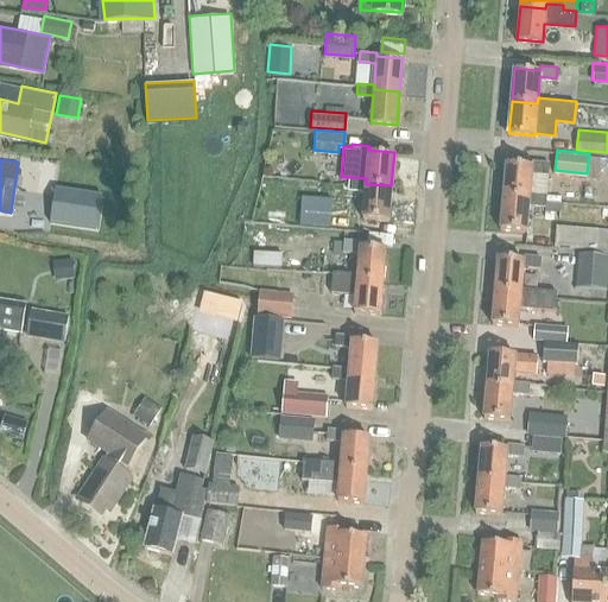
[(504,195),(529,197),(530,191),(546,192),(549,160),(532,159),(531,164),(506,162),(504,195)]
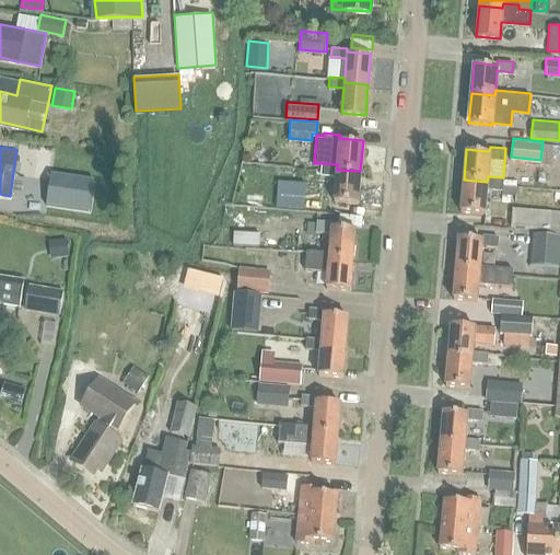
[(358,201),(360,171),(337,170),(337,164),(322,163),(321,173),(336,174),(334,199),(358,201)]
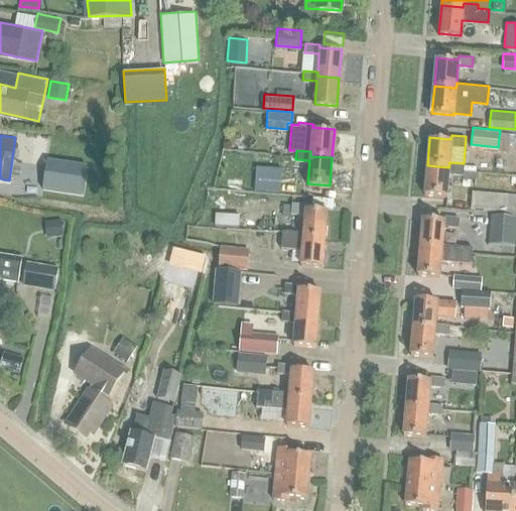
[(87,163),(46,158),(42,187),(82,194),(87,163)]
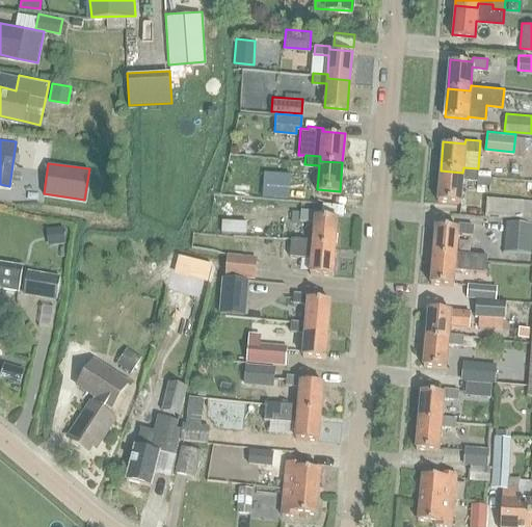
[(477,174),(478,168),(463,167),(462,173),(441,170),(437,199),(460,201),(462,177),(477,179),(477,182),(489,183),(489,175),(477,174)]
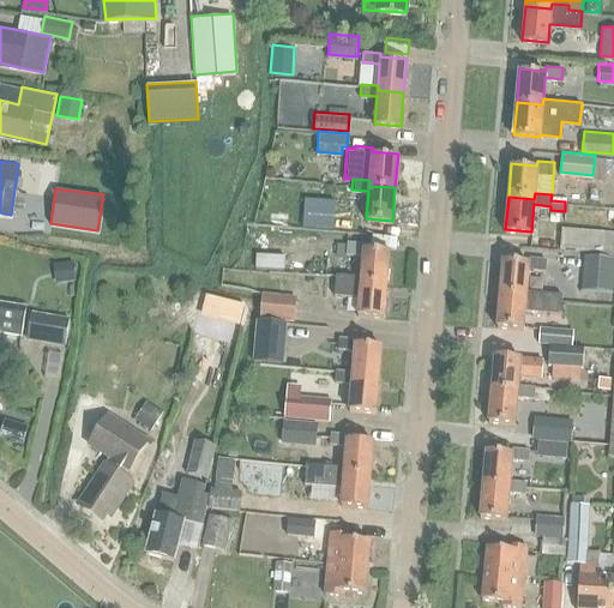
[(305,196),(302,224),(332,227),(335,198),(305,196)]
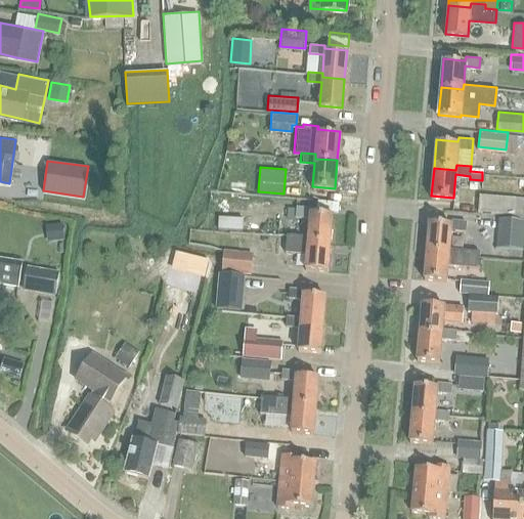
[(478,210),(523,213),(523,196),(479,192),(478,210)]
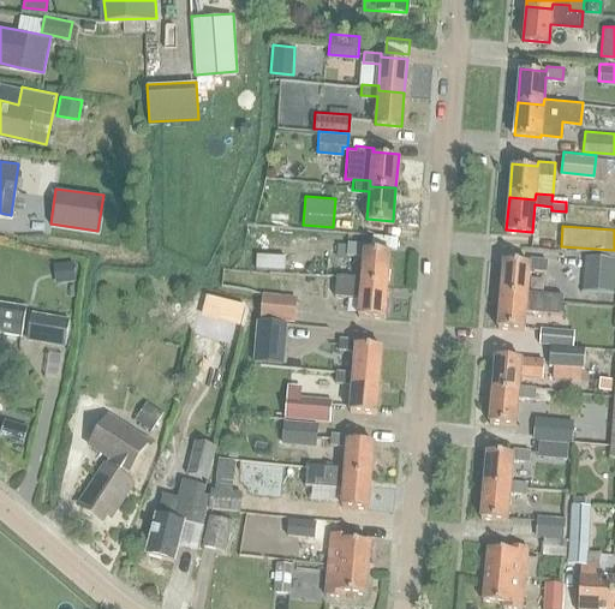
[(387,282),(390,250),(364,248),(365,243),(347,242),(347,252),(363,254),(362,275),(362,280),(387,282)]
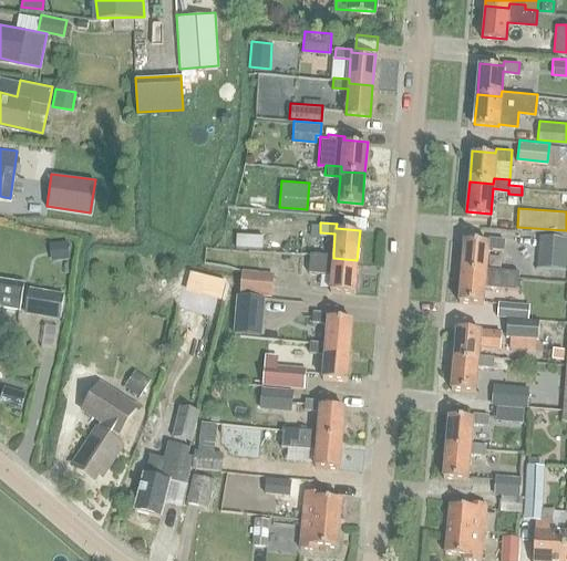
[(236,232),(236,246),(263,247),(263,234),(236,232)]
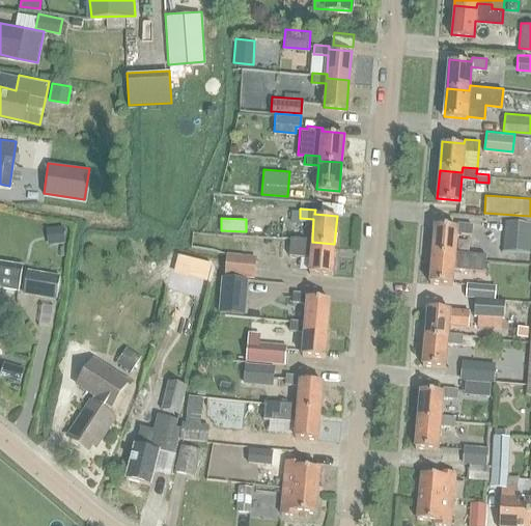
[(503,248),(530,249),(530,231),(530,220),(505,219),(503,248)]
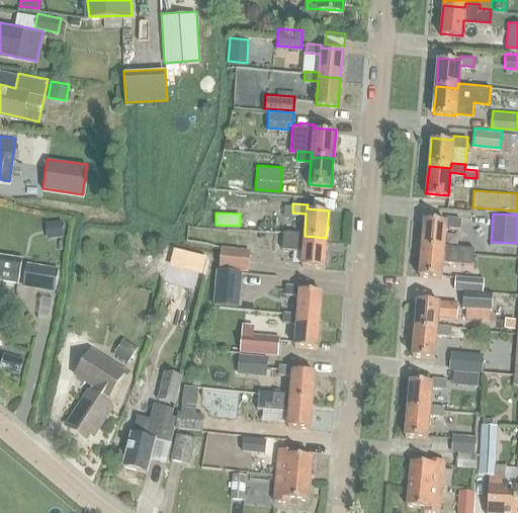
[(459,227),(460,218),(446,216),(445,220),(424,218),(421,246),(443,248),(444,244),(445,226),(459,227)]
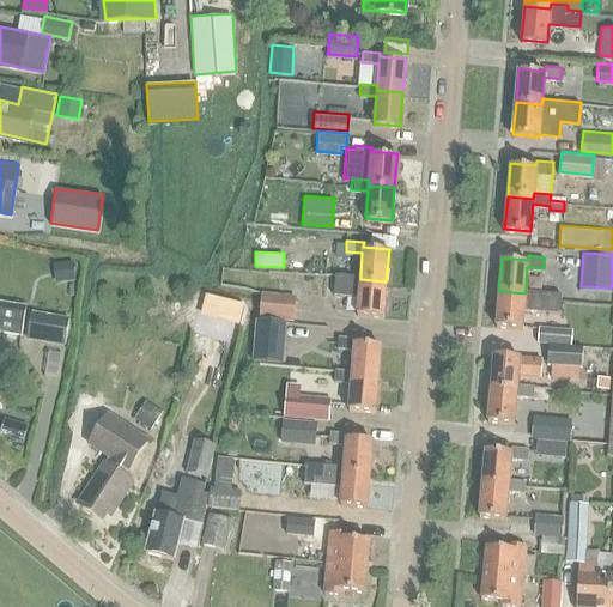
[(58,259),(60,278),(74,277),(72,258),(58,259)]
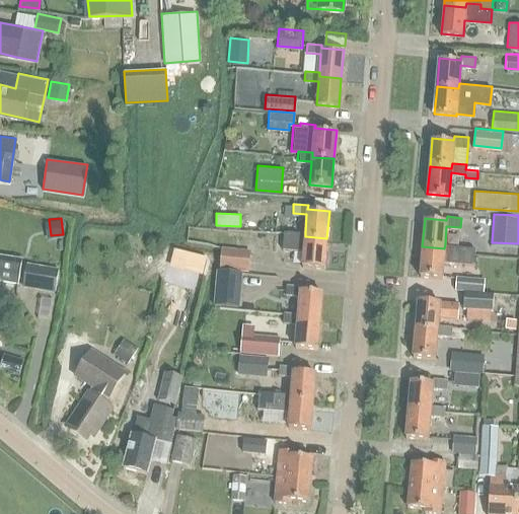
[(305,236),(305,232),(284,230),(283,247),(303,249),(302,265),(324,267),(326,238),(305,236)]
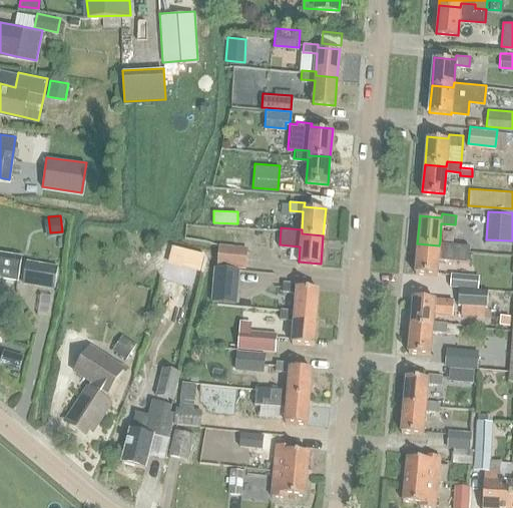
[(468,260),(470,243),(440,241),(439,245),(417,243),(415,272),(437,274),(438,258),(468,260)]
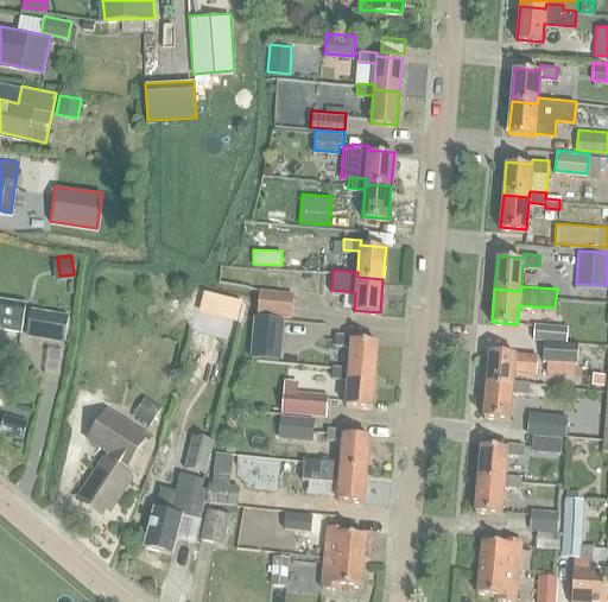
[(257,312),(290,316),(293,290),(259,287),(257,312)]
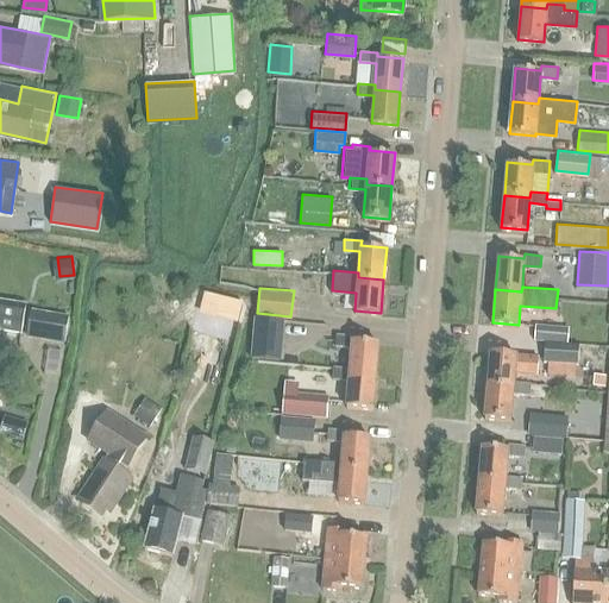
[(203,290),(199,312),(237,321),(243,300),(203,290)]
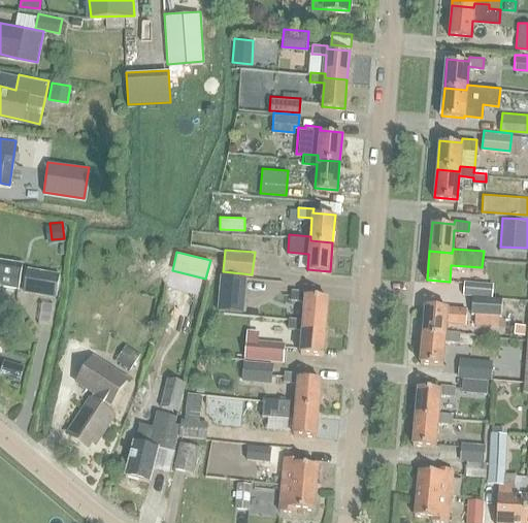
[(0,283),(19,287),(22,266),(10,264),(10,260),(0,258),(0,283)]
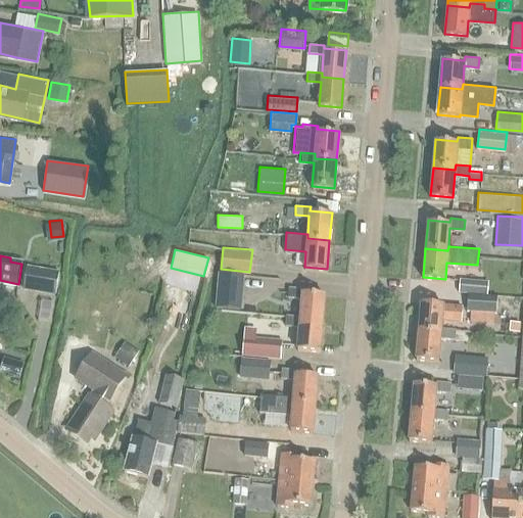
[(22,287),(54,293),(58,269),(27,263),(22,287)]
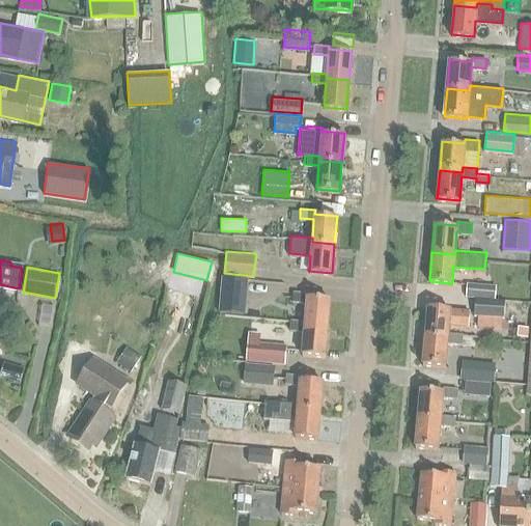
[(248,277),(222,274),(219,309),(245,311),(248,277)]
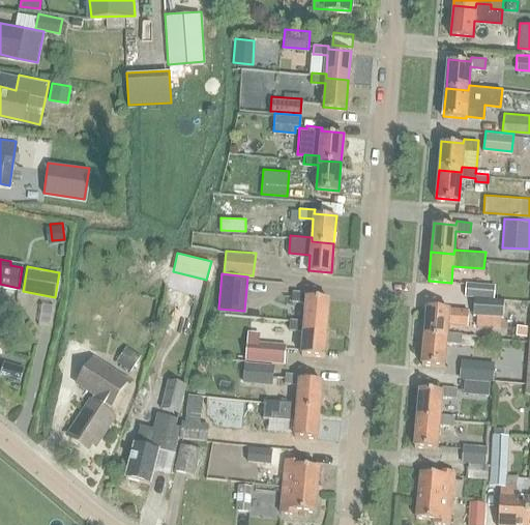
[(465,294),(494,296),(494,283),(466,281),(465,294)]
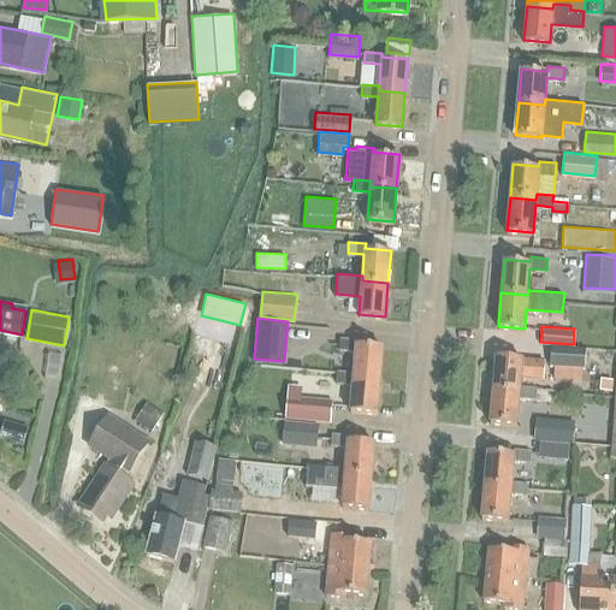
[(379,379),(383,345),(356,343),(357,338),(339,337),(339,348),(355,350),(354,371),(353,377),(379,379)]
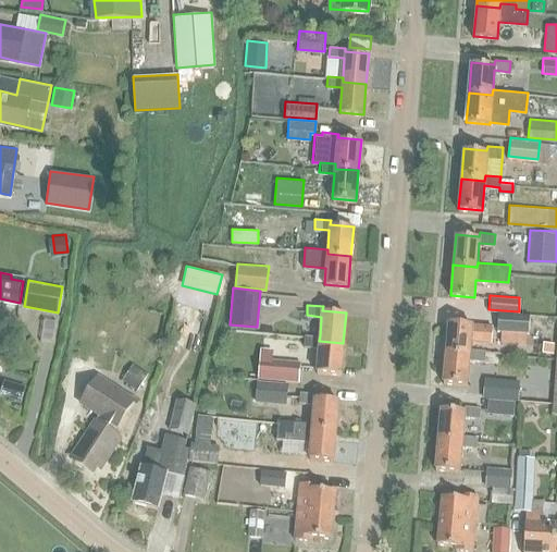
[(529,313),(498,311),(497,329),(528,331),(529,313)]
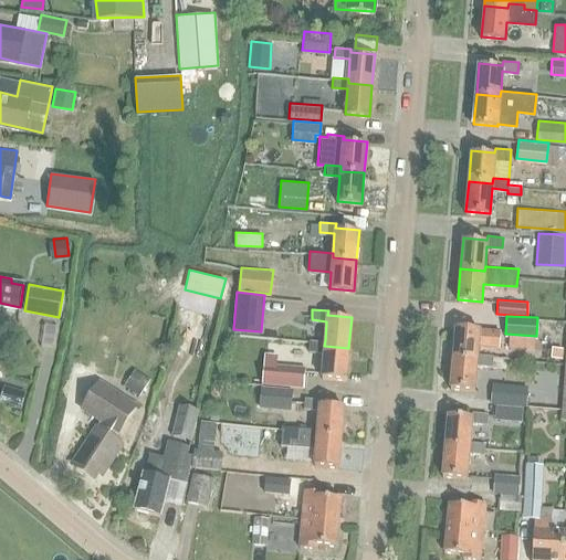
[(499,345),(500,329),(456,326),(452,356),(477,358),(478,354),(478,344),(499,345)]
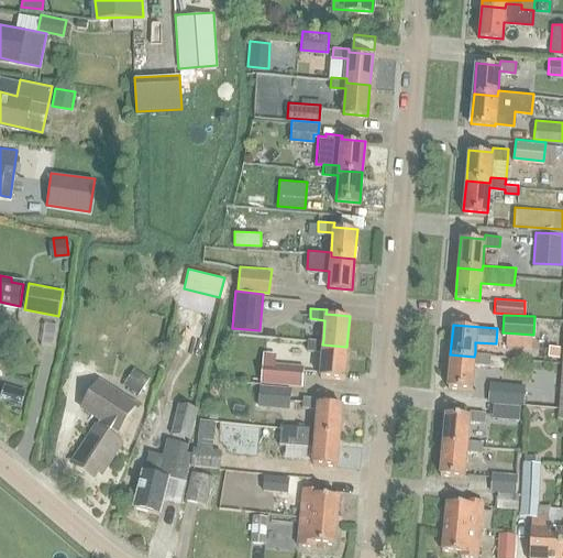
[(344,376),(346,347),(322,345),(323,339),(296,337),(295,349),(301,349),(300,359),(321,360),(320,374),(344,376)]
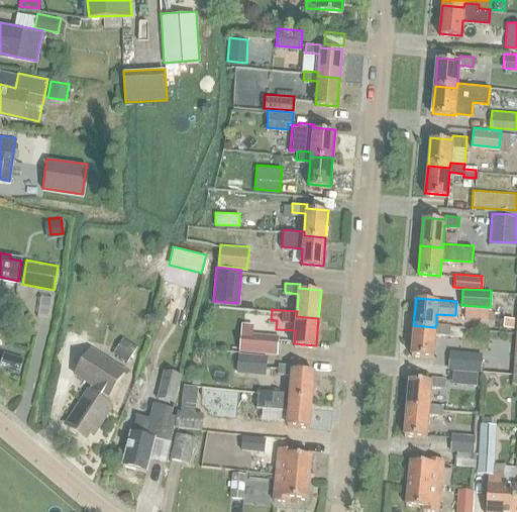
[(502,325),(513,326),(514,316),(503,315),(502,325)]
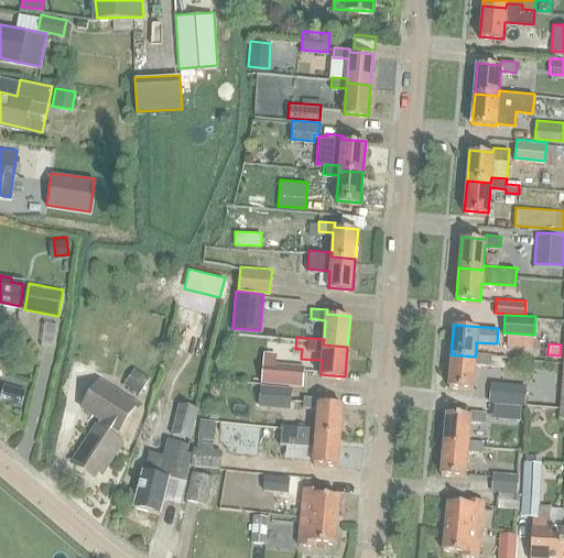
[(506,364),(506,354),(476,352),(475,357),(451,354),(448,385),(473,387),(475,362),(506,364)]
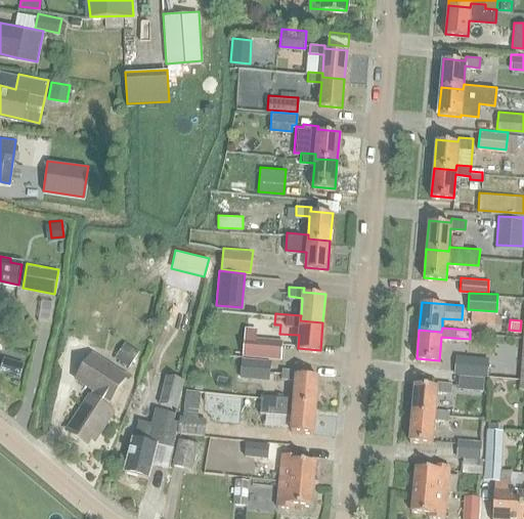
[(242,353),(280,356),(281,338),(255,336),(254,345),(243,344),(242,353)]
